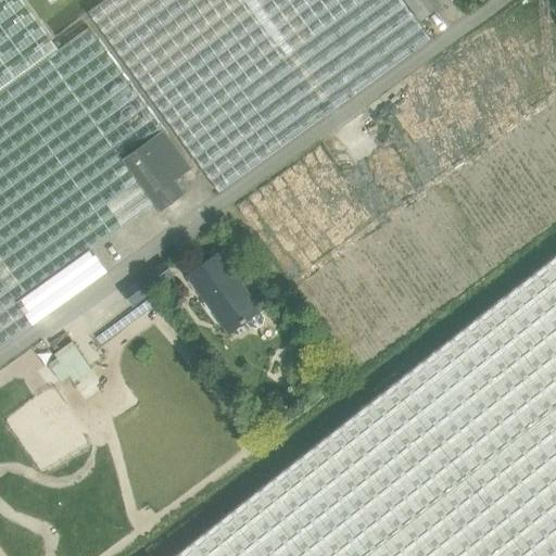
[(0,0),(0,351),(110,273),(92,249),(155,204),(124,160),(164,131),(164,130),(90,29),(60,50),(52,39),(37,19),(23,0),(0,0)]
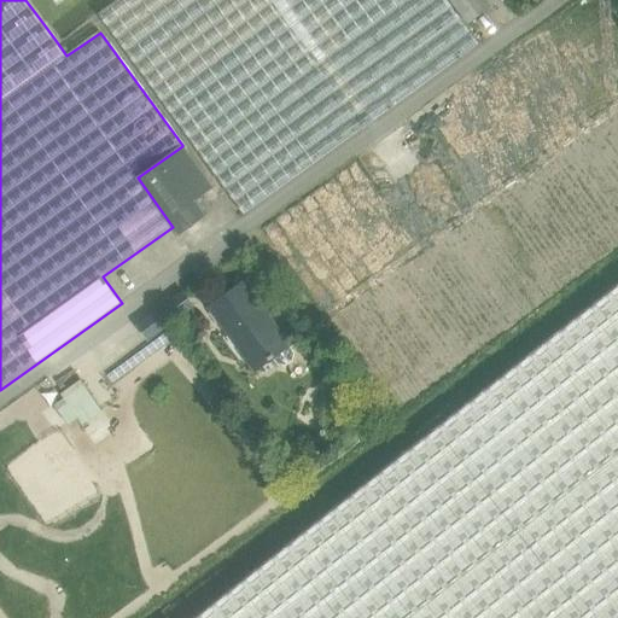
[(118,0),(99,13),(245,215),(479,46),(447,0),(118,0)]
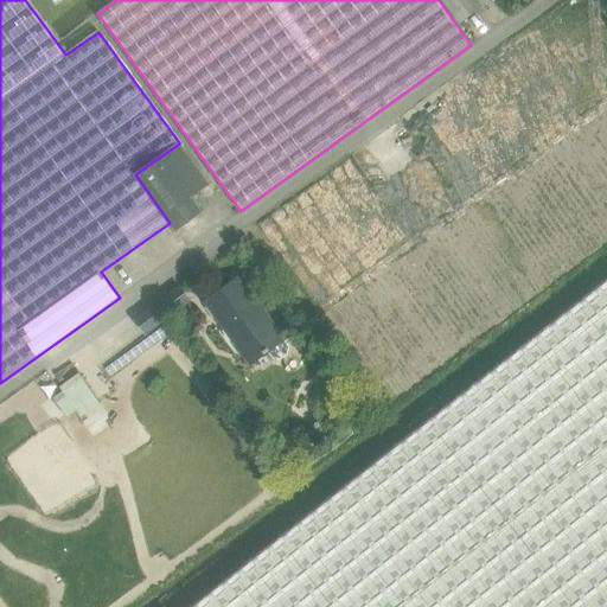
[(441,0),(460,24),(492,0),(441,0)]
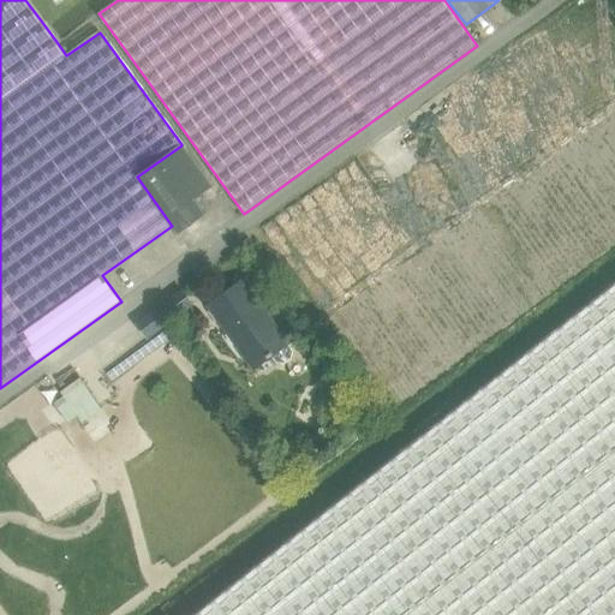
[(172,226),(178,234),(207,215),(196,201),(213,187),(181,145),(137,177),(172,226)]
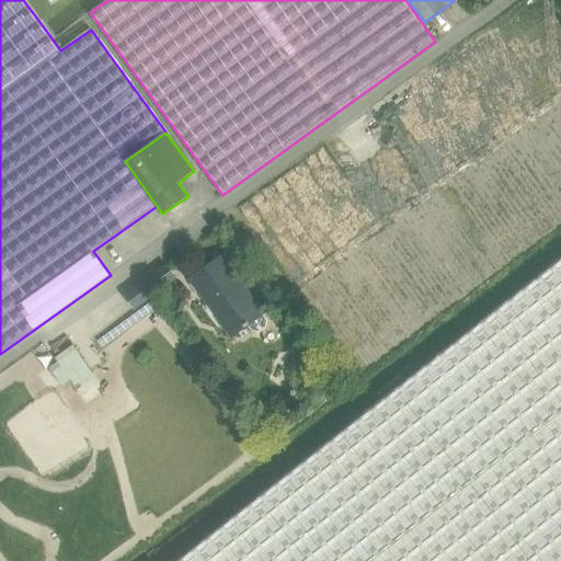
[(221,256),(191,278),(232,336),(249,324),(252,330),(260,331),(265,327),(266,319),(263,315),(264,313),(221,256)]
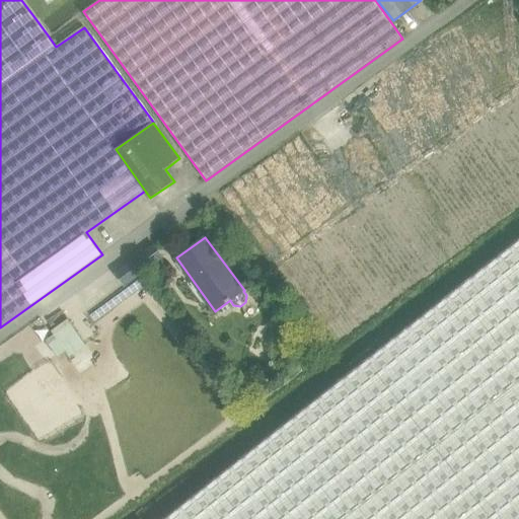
[(518,518),(518,239),(163,518),(518,518)]
